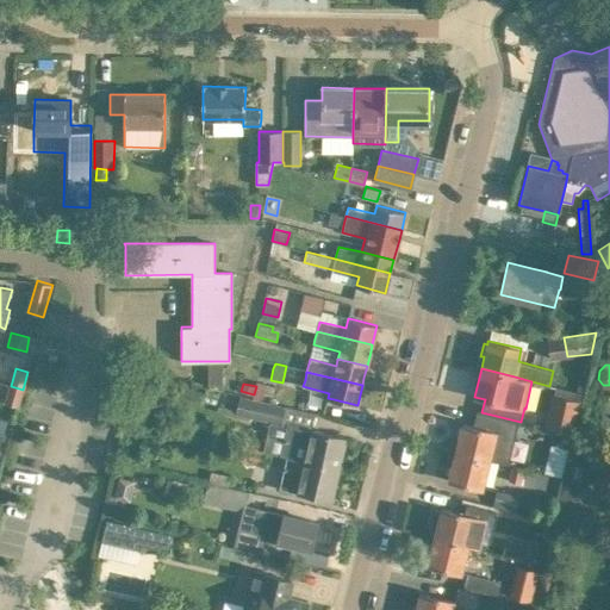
[(18,406),(23,390),(11,386),(6,403),(18,406)]
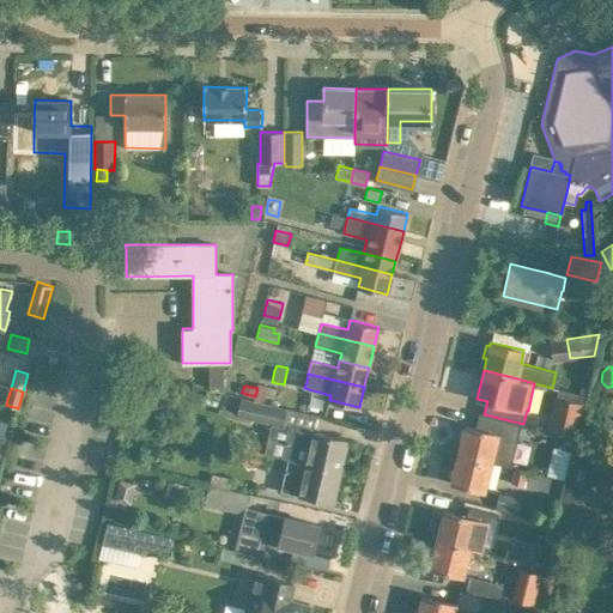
[(575,437),(576,437),(577,438),(576,435),(586,396),(578,395),(578,394),(559,389),(557,396),(548,430),(575,437)]
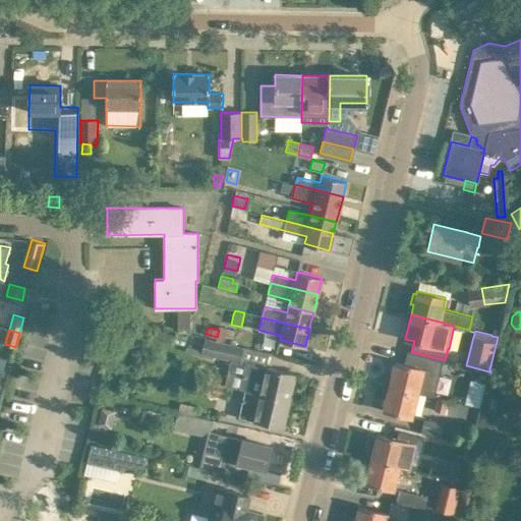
[(201,354),(239,362),(243,347),(237,346),(237,345),(198,336),(198,340),(205,341),(201,354)]
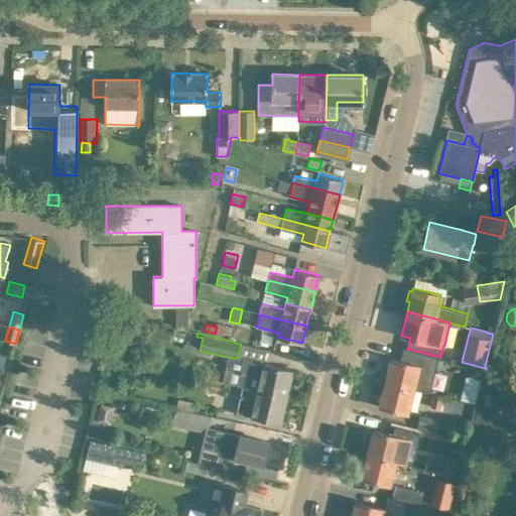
[(392,358),(386,382),(414,389),(414,388),(430,392),(438,357),(439,358),(440,357),(407,349),(404,348),(400,361),(392,358)]
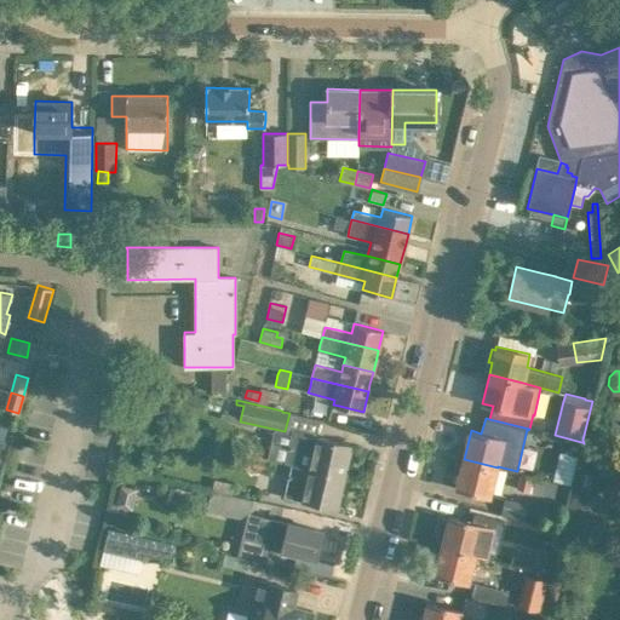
[(285,463),(292,464),(309,469),(344,477),(352,445),(292,431),(285,463)]
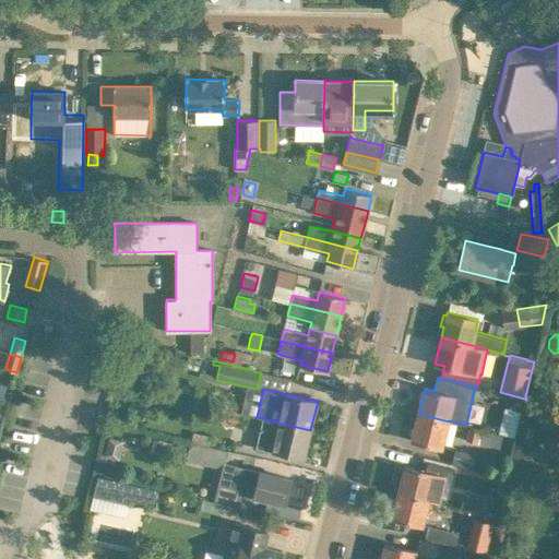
[(525,399),(524,399),(507,470),(531,458),(527,450),(547,439),(525,399)]
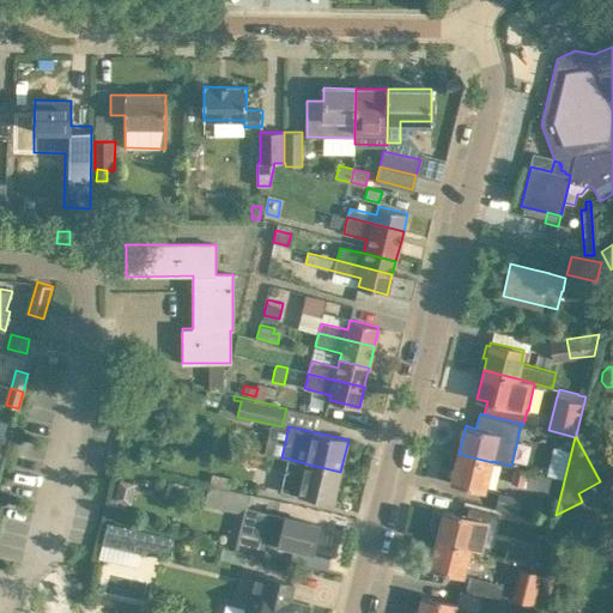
[(459,454),(451,483),(474,489),(485,491),(492,462),(459,454)]
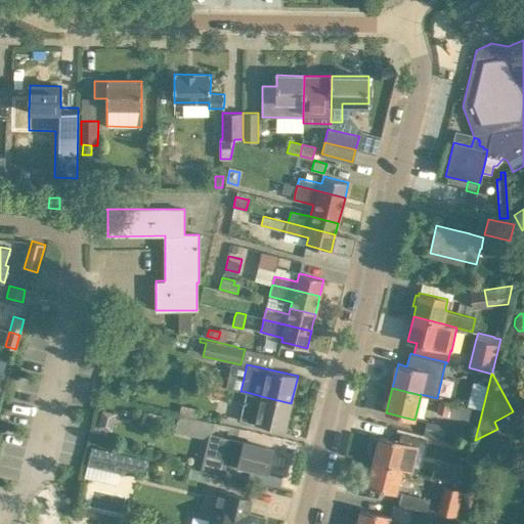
[(471,408),(462,406),(450,403),(453,391),(442,388),(436,412),(468,421),(471,408)]
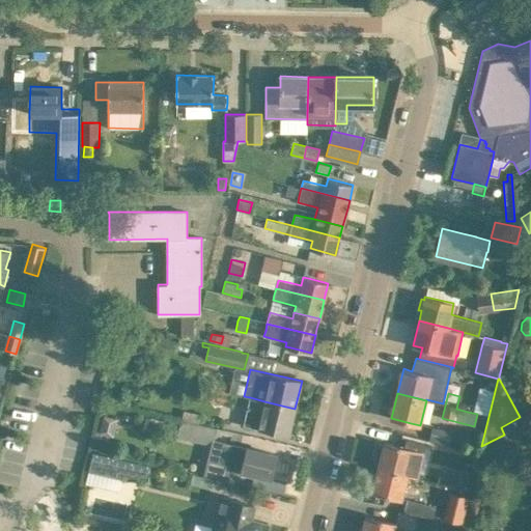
[(288,436),(295,409),(264,401),(250,397),(244,425),(288,436)]
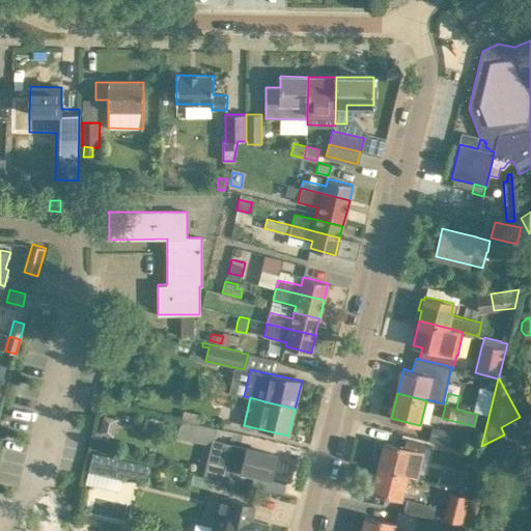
[(184,410),(182,420),(199,424),(201,414),(184,410)]
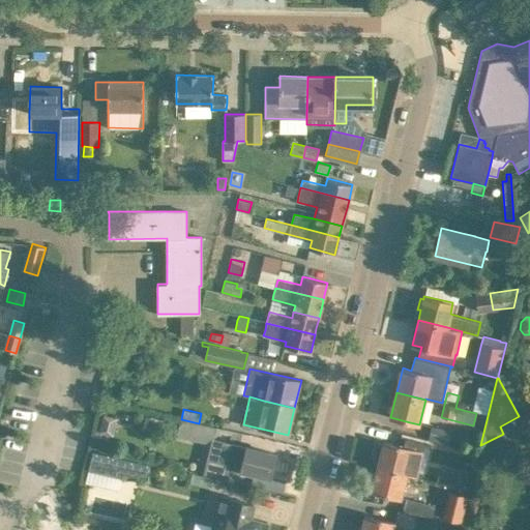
[(117,417),(104,414),(99,433),(113,436),(117,417)]
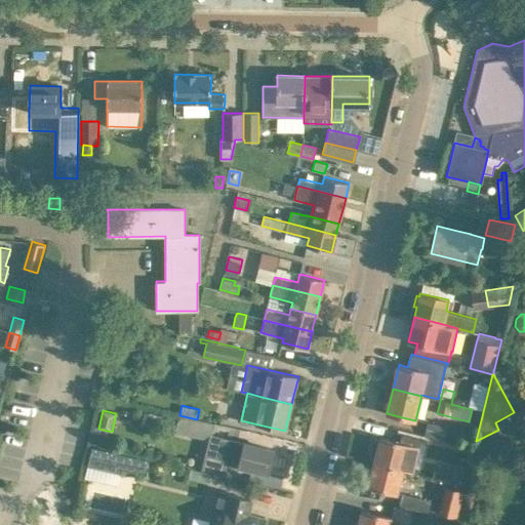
[(196,420),(197,419),(179,415),(175,432),(210,440),(213,425),(196,420)]
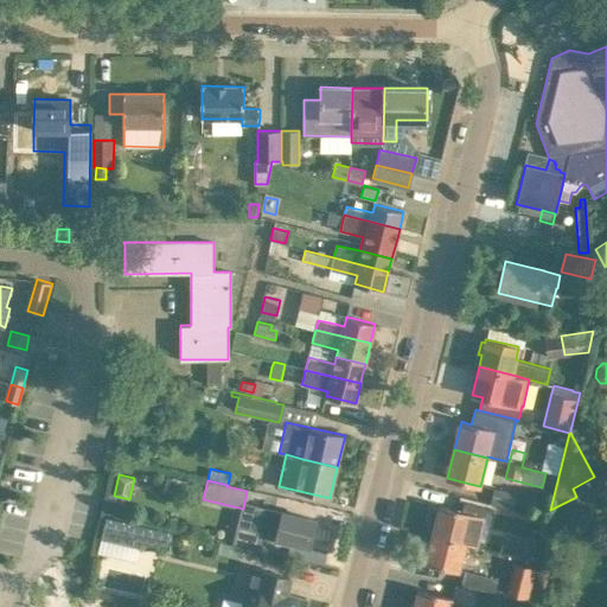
[(517,493),(494,487),(491,503),(513,509),(517,493)]
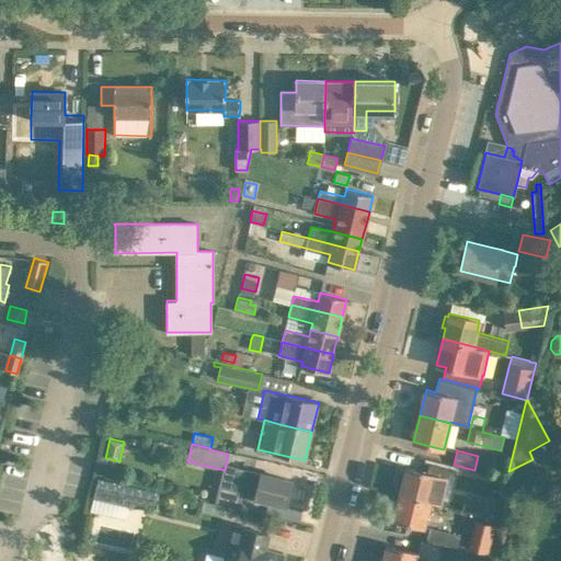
[(99,458),(96,471),(105,473),(109,460),(99,458)]
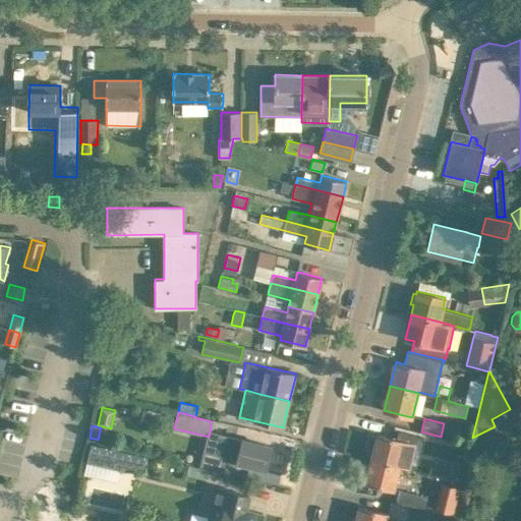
[(373,433),(370,445),(374,446),(372,453),(371,458),(400,465),(416,469),(424,438),(398,430),(396,439),(378,433),(377,435),(373,433)]
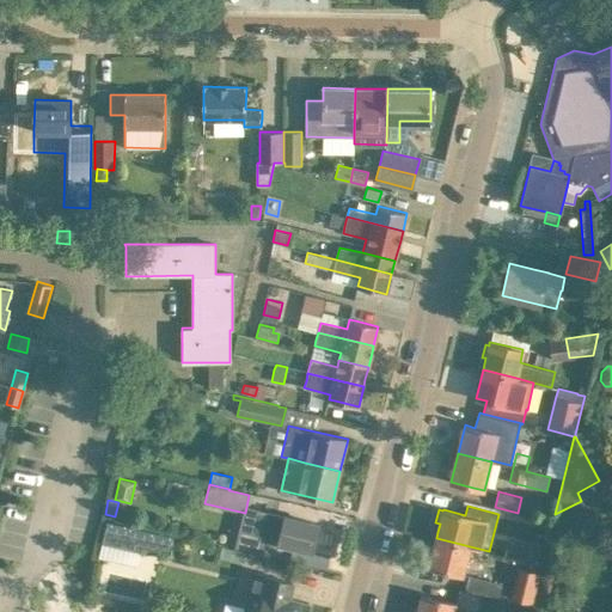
[(239,528),(234,548),(273,557),(274,550),(277,551),(280,542),(289,544),(312,550),(319,522),(295,516),(286,514),(285,515),(268,512),(265,524),(263,534),(239,528)]
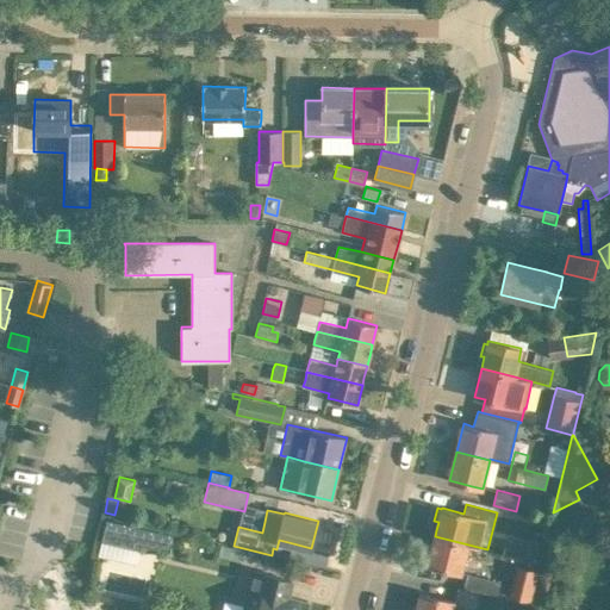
[(174,535),(106,520),(103,536),(170,551),(174,535)]
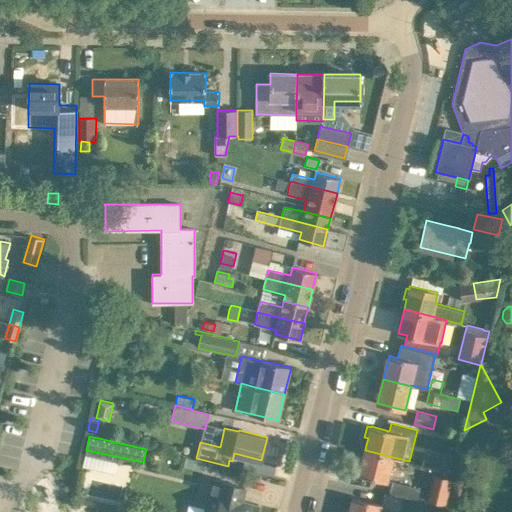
[(365,450),(359,474),(378,478),(387,481),(393,457),(365,450)]
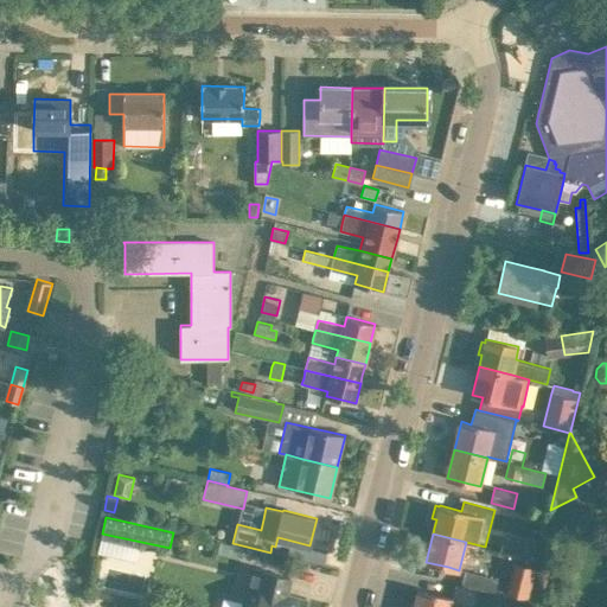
[(492,534),(489,548),(502,551),(526,557),(530,544),(492,534)]
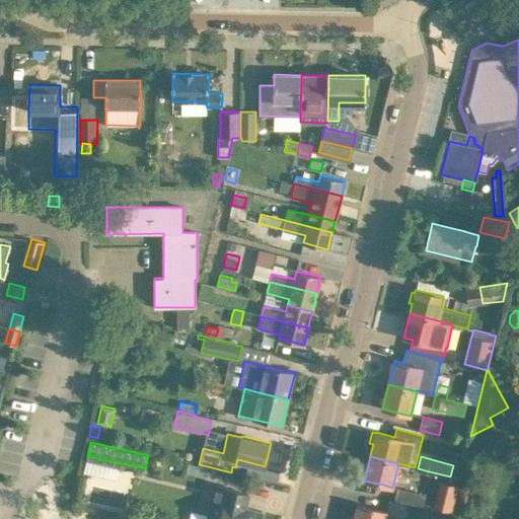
[(440,478),(434,506),(451,510),(457,483),(440,478)]
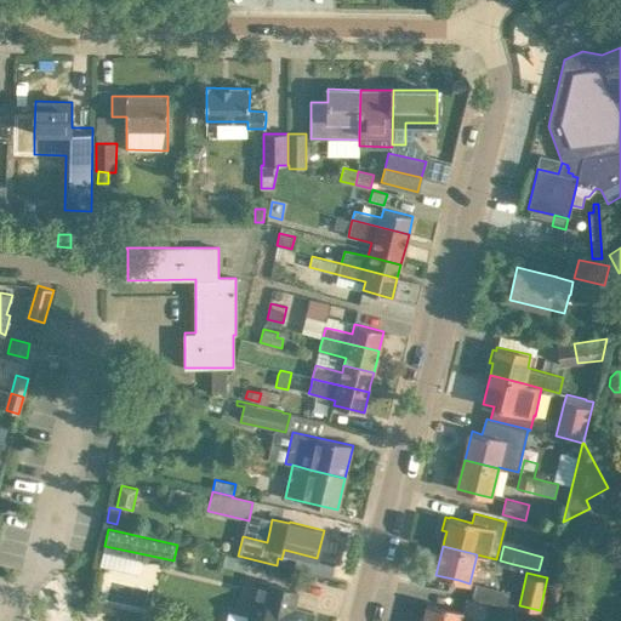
[(311,620),(312,619),(297,615),(300,608),(292,607),(297,590),(257,580),(248,615),(249,615),(248,620),(311,620)]
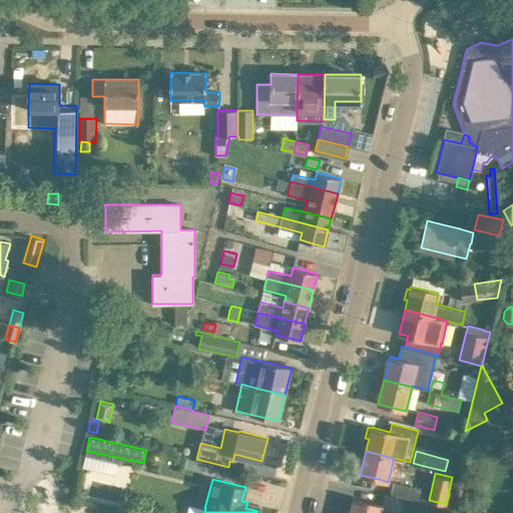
[(421,489),(394,482),(391,493),(419,500),(421,489)]
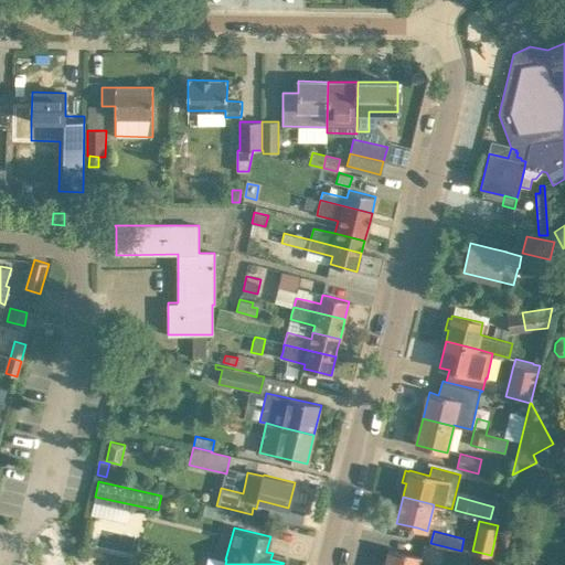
[(390,548),(385,564),(418,564),(420,556),(411,554),(390,548)]
